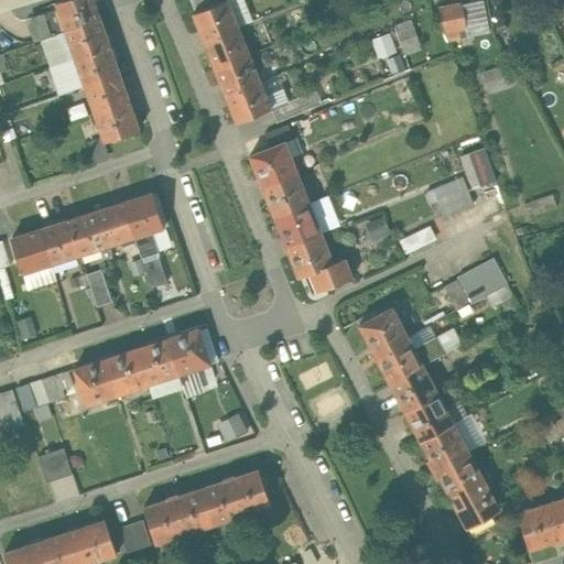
[(94,0),(61,0),(56,2),(57,8),(33,17),(40,38),(34,40),(34,41),(66,31),(101,19),(94,0)]
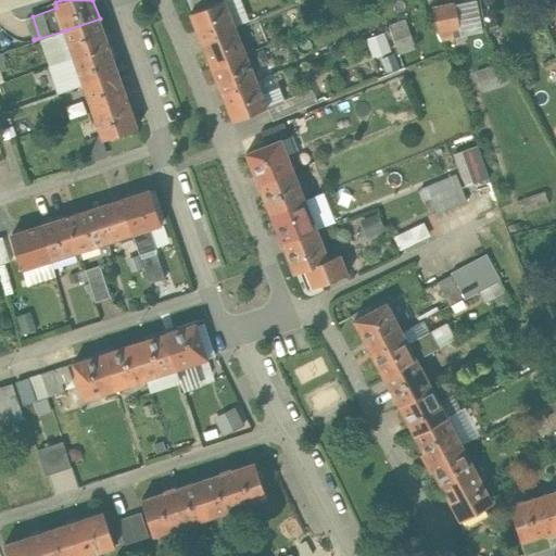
[(188,0),(193,11),(220,0),(188,0)]
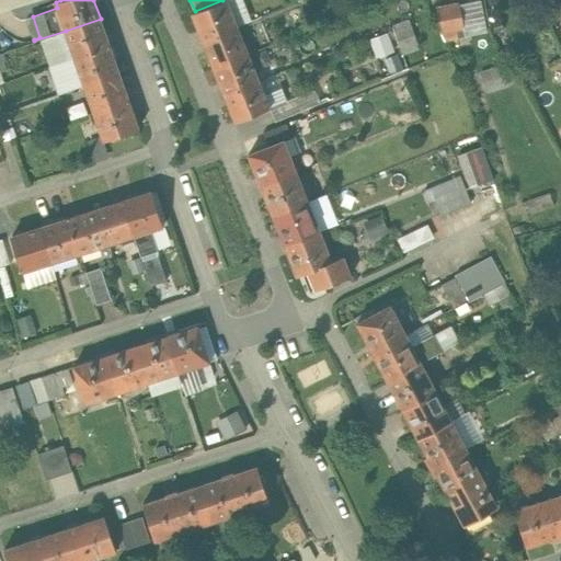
[(222,0),(195,11),(192,12),(203,39),(238,26),(226,0),(222,0)]
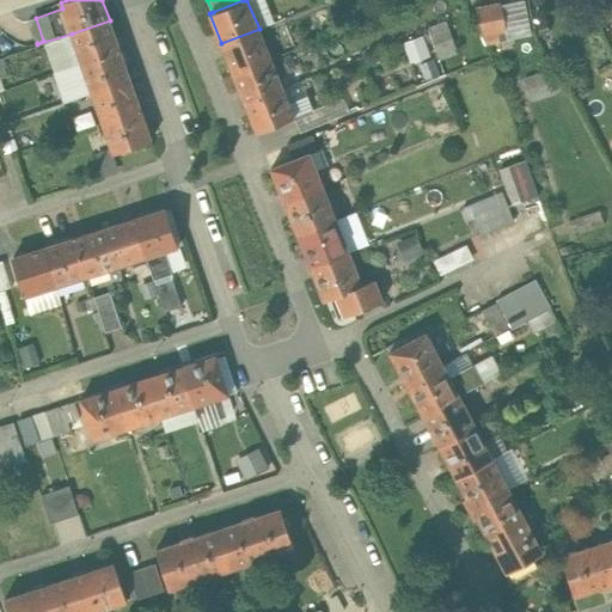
[(611,17),(611,0),(597,0),(601,19),(611,17)]
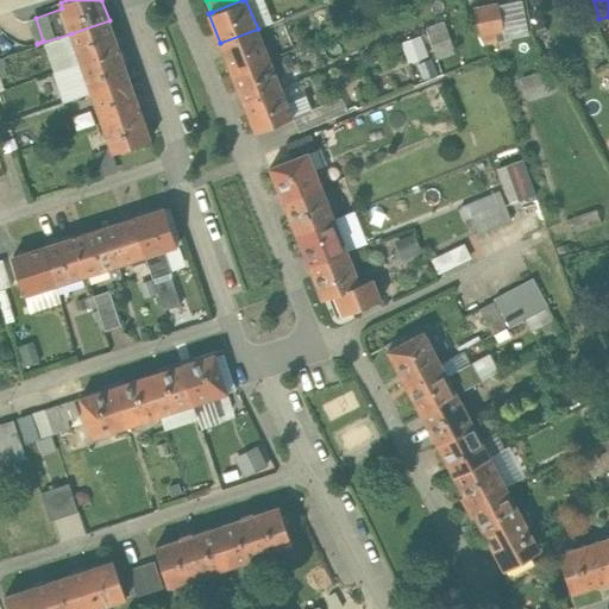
[(498,2),(475,7),(479,37),(485,44),(506,41),(498,2)]
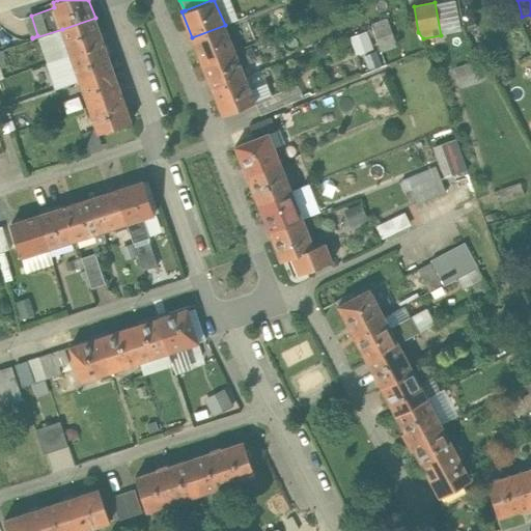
[(370,22),(383,50),(398,43),(385,15),(370,22)]
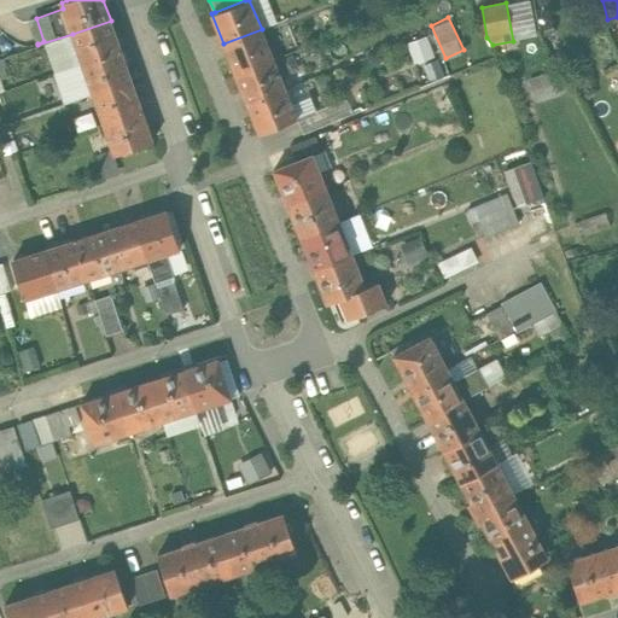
[(111,21),(73,34),(82,63),(121,50),(111,21)]
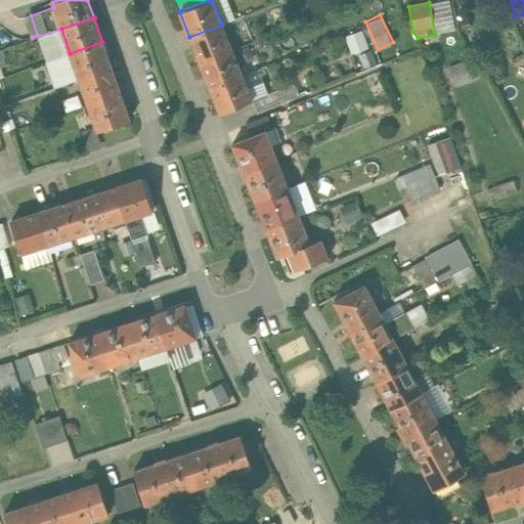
[(222,25),(189,37),(200,62),(231,50),(222,25)]
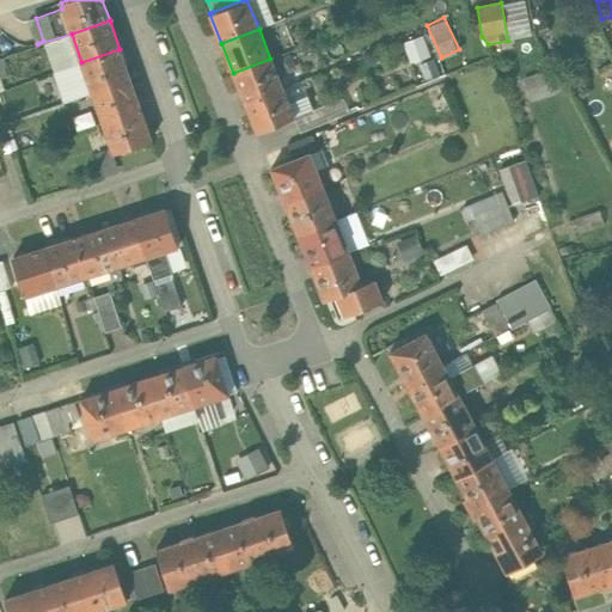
[(421,32),(402,40),(410,61),(429,54),(421,32)]
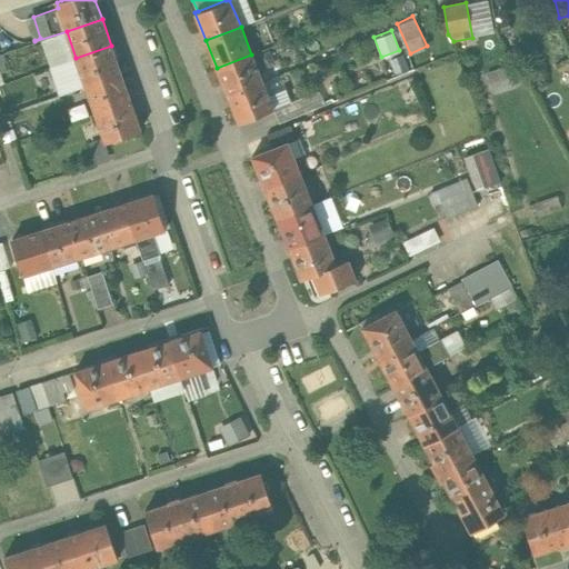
[(111,46),(76,58),(86,86),(121,73),(111,46)]
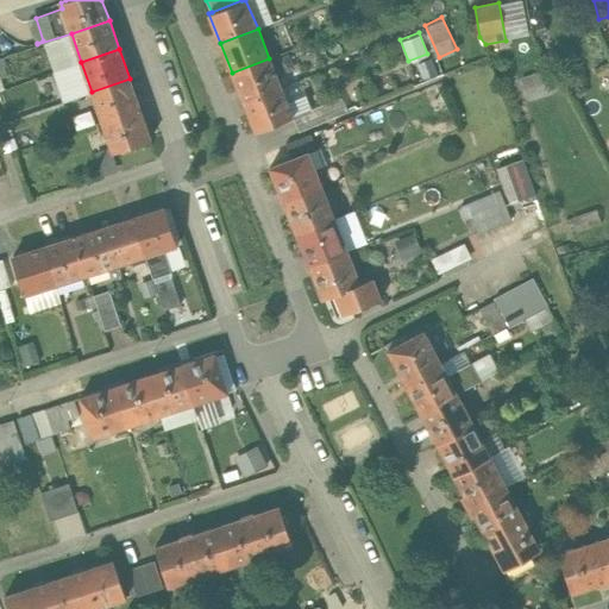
[(269,58),(232,73),(244,102),(281,87),(269,58)]
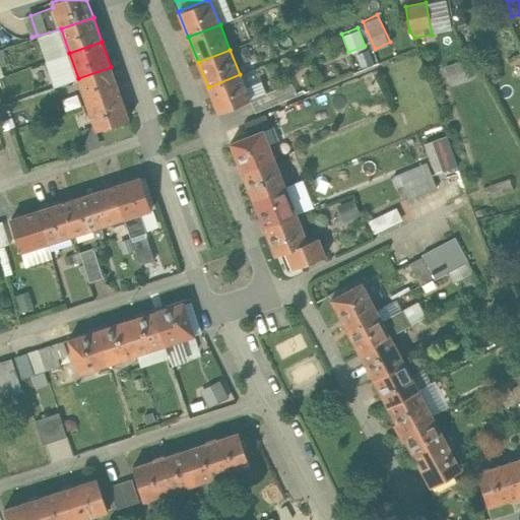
[(461,59),(444,65),(450,83),(467,77),(461,59)]
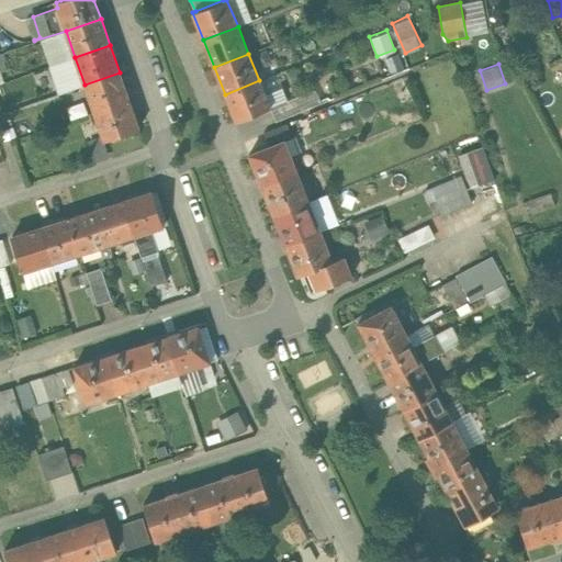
[(120,72),(85,85),(94,112),(130,100),(120,72)]
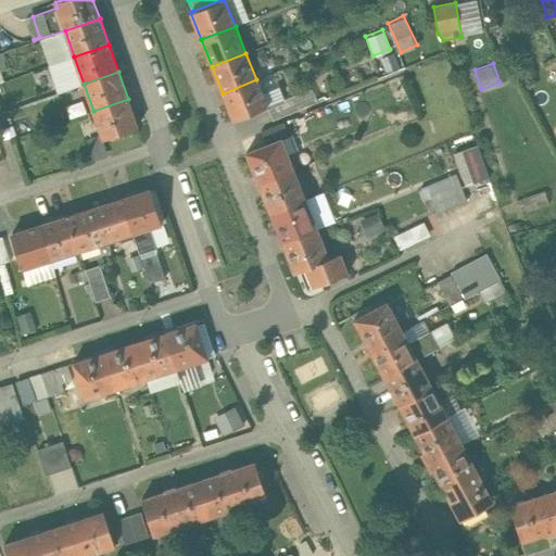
[(256,79),(223,93),(234,121),(267,106),(256,79)]
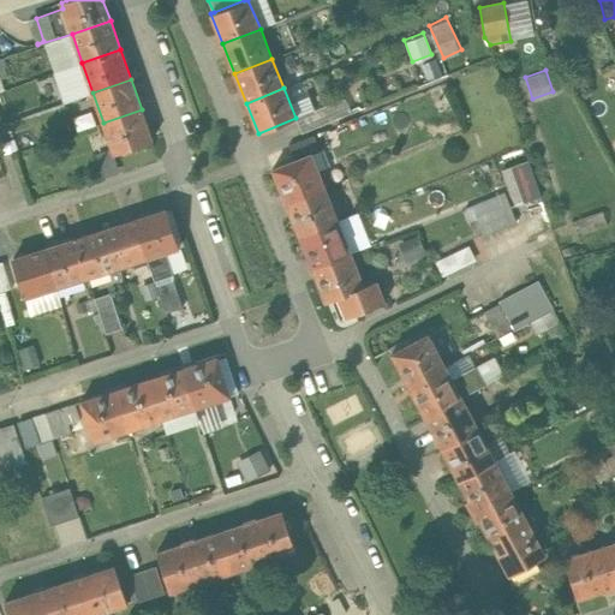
[(142,109),(103,123),(114,154),(151,141),(142,109)]
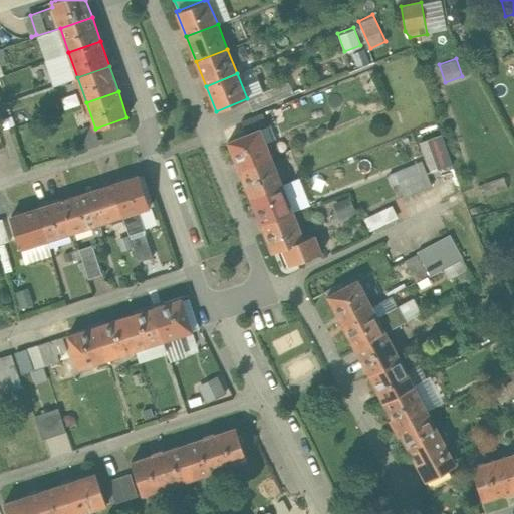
[(263,112),(241,120),(246,132),(267,123),(263,112)]
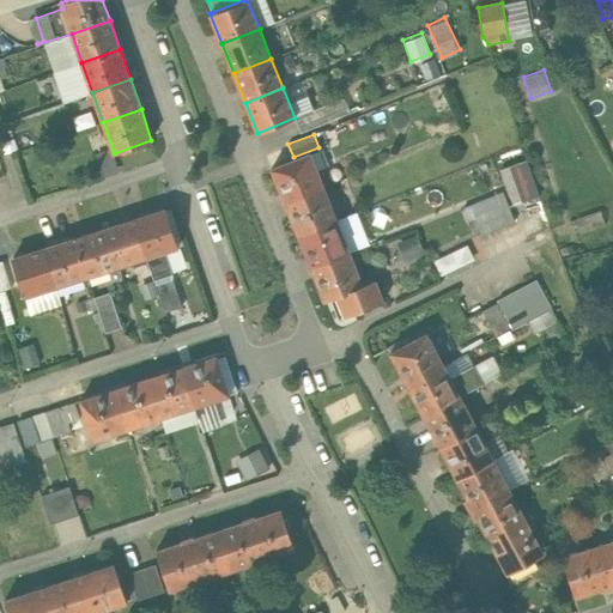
[(507,153),(521,189),(534,183),(520,147),(507,153)]
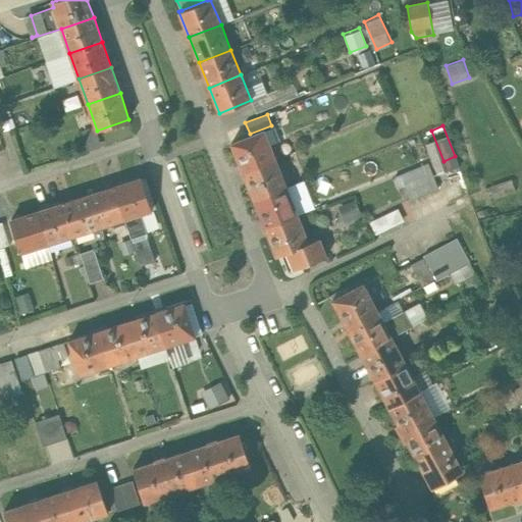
[(264,129),(231,143),(243,172),(275,159),(264,129)]
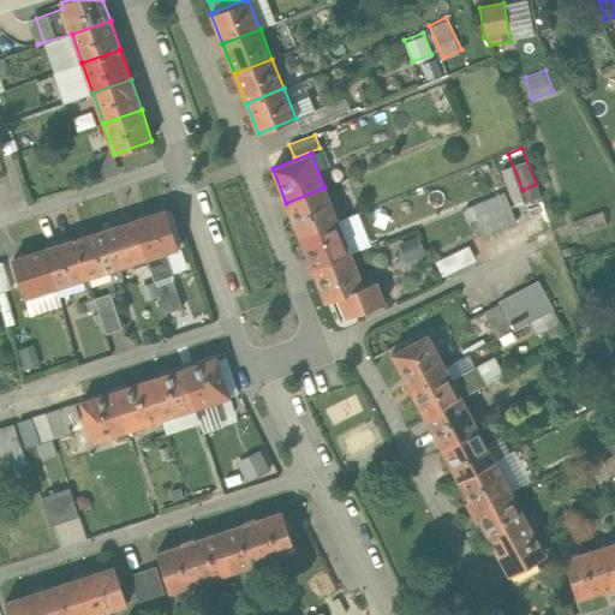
[(324,187),(286,203),(299,236),(338,220),(324,187)]
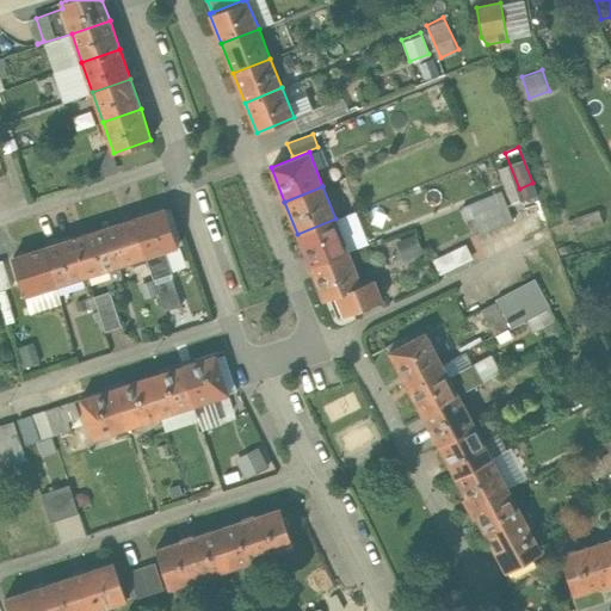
[(501,191),(485,198),(497,227),(513,221),(501,191)]
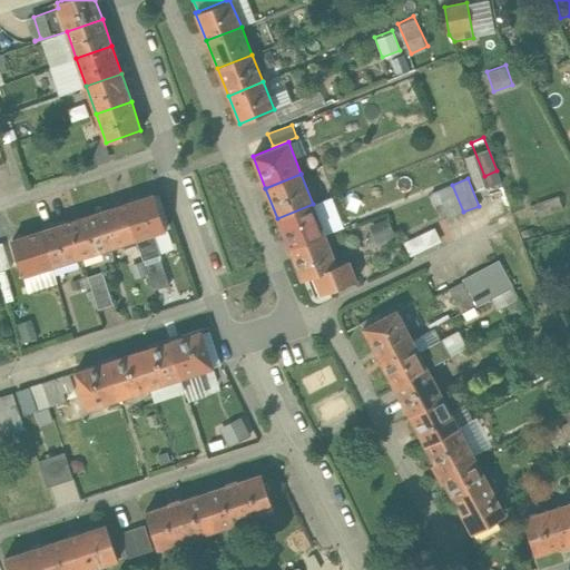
[(452,185),(438,190),(443,203),(449,218),(463,212),(452,185)]
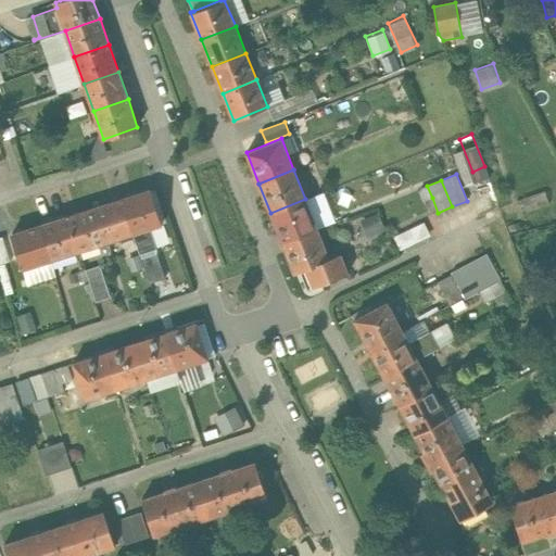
[(432,198),(427,186),(419,189),(425,201),(432,198)]
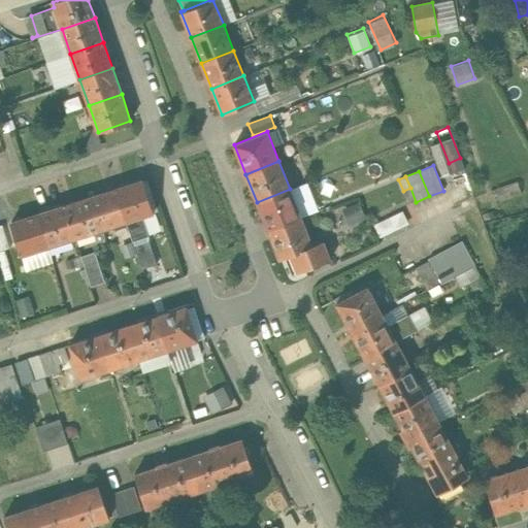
[(142,179),(117,188),(127,222),(133,241),(149,236),(142,217),(154,212),(142,179)]
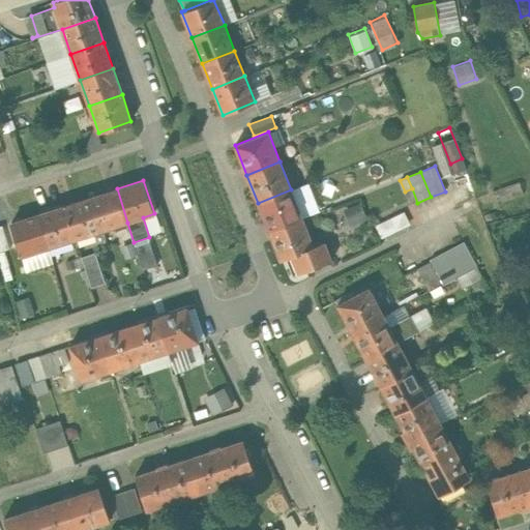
[(498,189),(502,201),(524,195),(520,182),(498,189)]
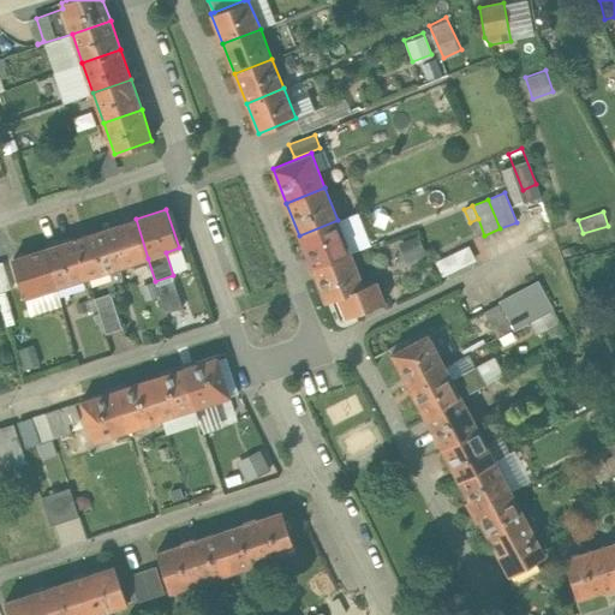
[(136,219),(106,228),(118,268),(148,258),(136,219)]
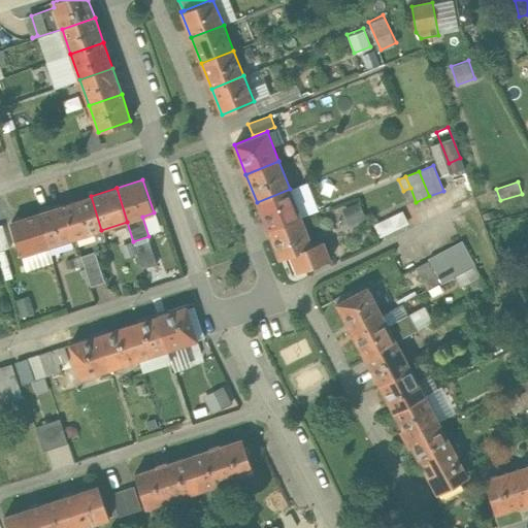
[(290,189),(257,202),(268,231),(301,217),(290,189)]
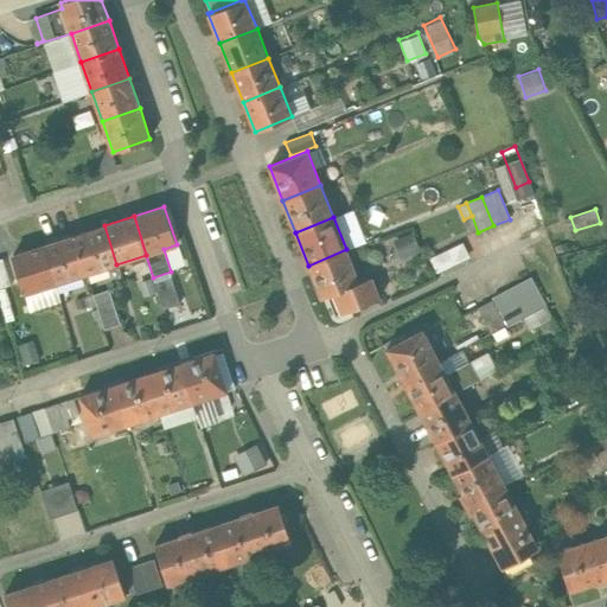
[(104,225),(74,235),(87,274),(116,264),(104,225)]
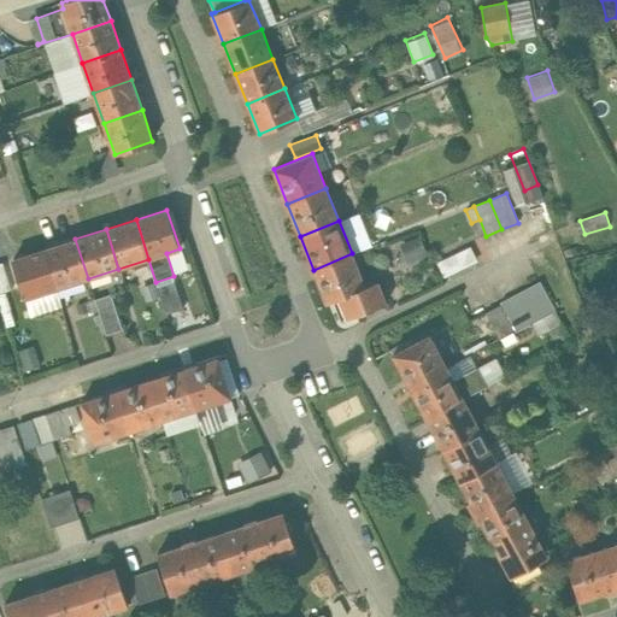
[(400,245),(406,262),(428,254),(422,236),(400,245)]
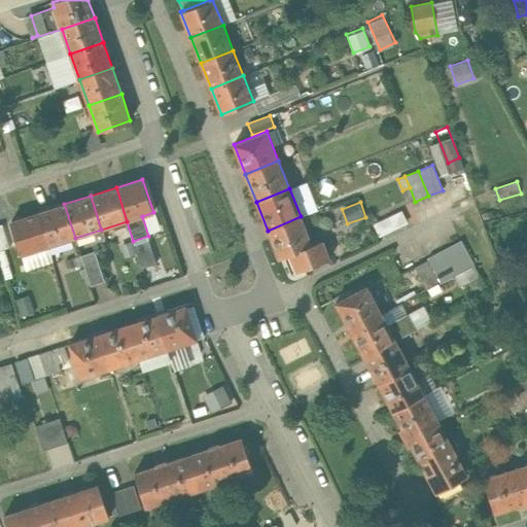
[(64,204),(38,212),(49,246),(75,238),(64,204)]
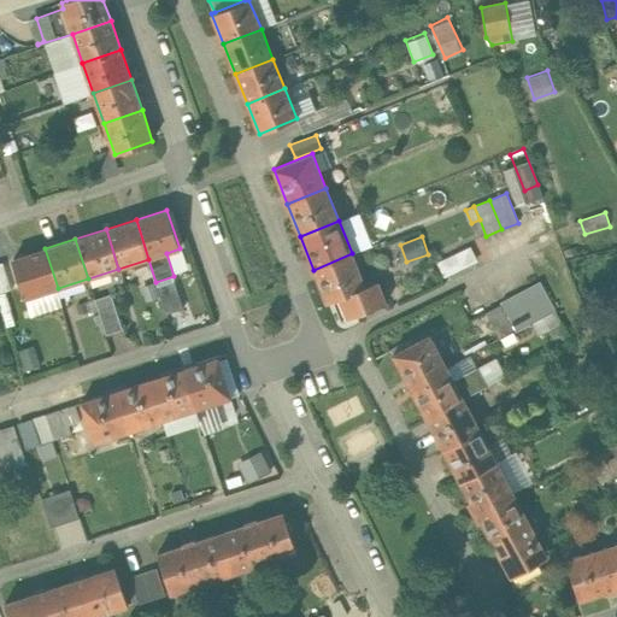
[(442,274),(477,263),(472,246),(436,257),(442,274)]
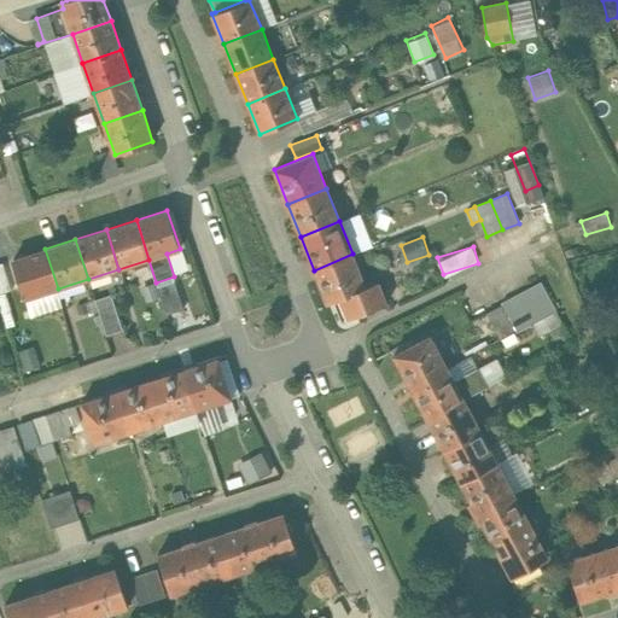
[(45,249),(13,260),(27,298),(58,289),(45,249)]
